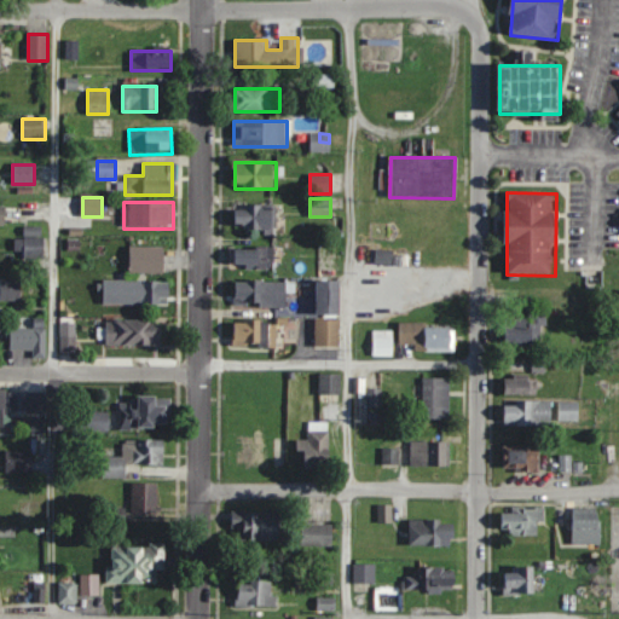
[(275,204),(235,203),(233,229),(275,230),(275,204)]
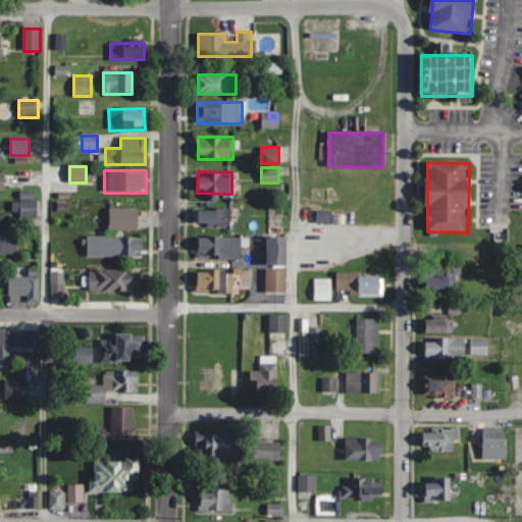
[(20,191),(20,217),(38,217),(38,191),(20,191)]
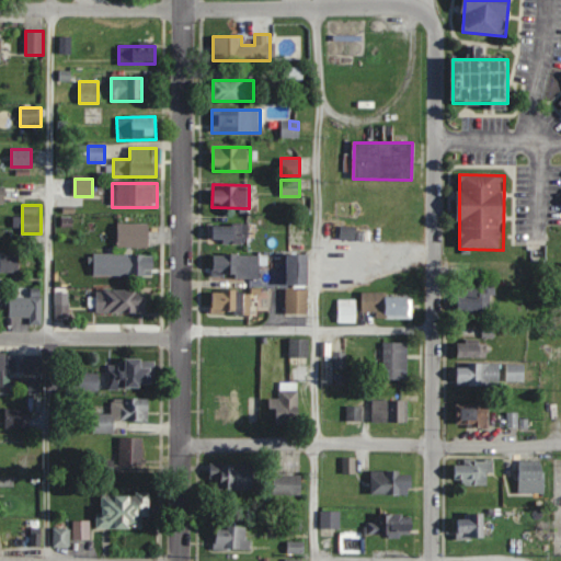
[(149,248),(149,224),(118,224),(118,248),(149,248)]
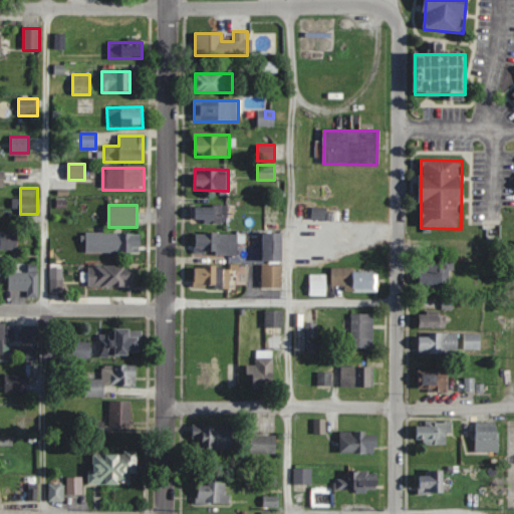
[(227,205),(194,205),(194,223),(227,223),(227,205)]
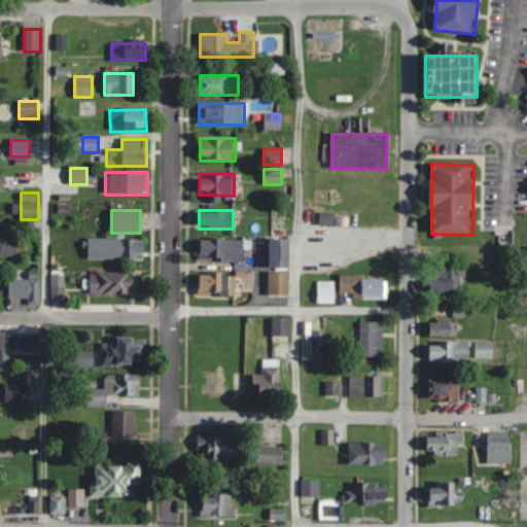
[(331,223),(331,215),(321,215),(321,224),(331,223)]
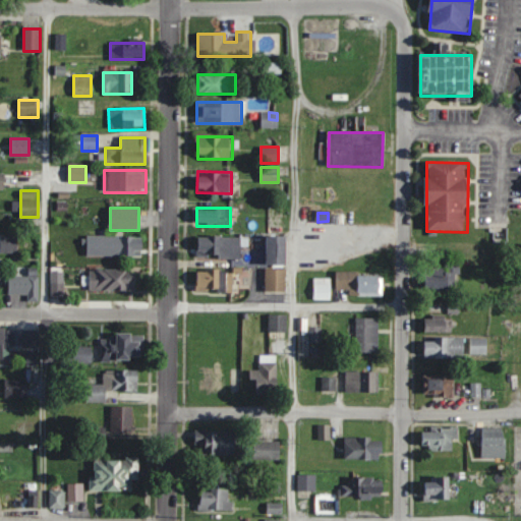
[(0,251),(17,252),(17,235),(0,235),(0,251)]
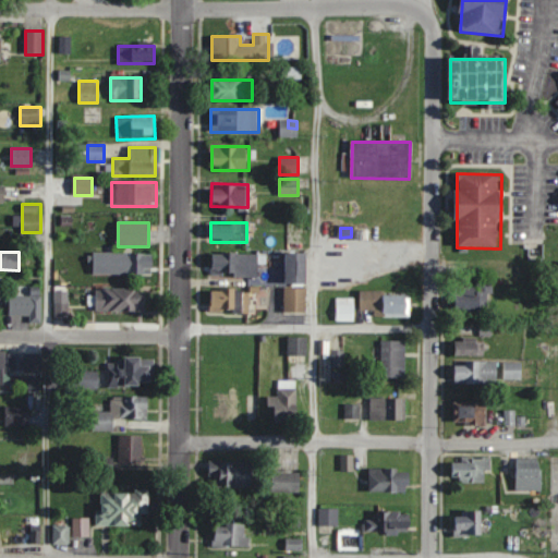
[(258,253),(211,253),(211,277),(258,277),(258,253)]
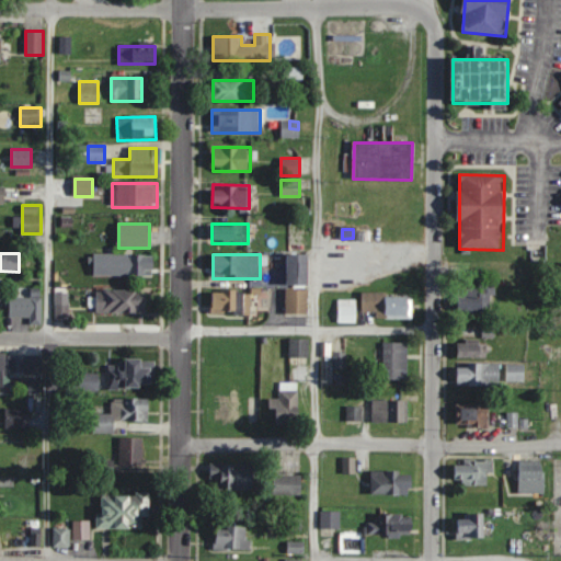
[(287,254),(287,285),(308,285),(308,254),(287,254)]
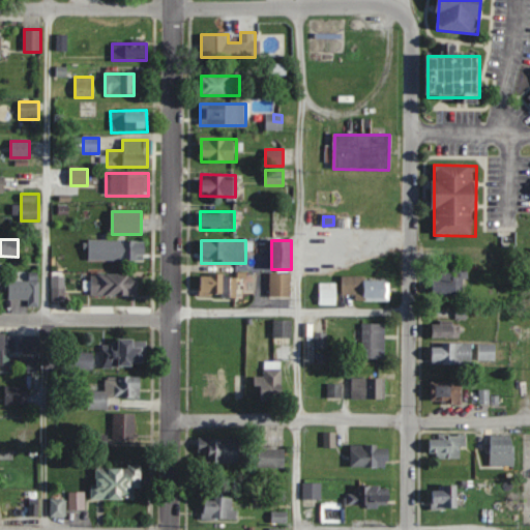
[(115,261),(145,261),(145,241),(115,241),(115,261)]
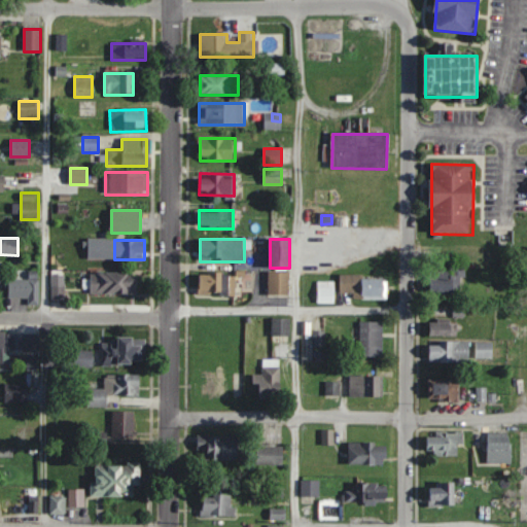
[(431,293),(463,294),(464,261),(450,261),(450,275),(431,275),(431,293)]
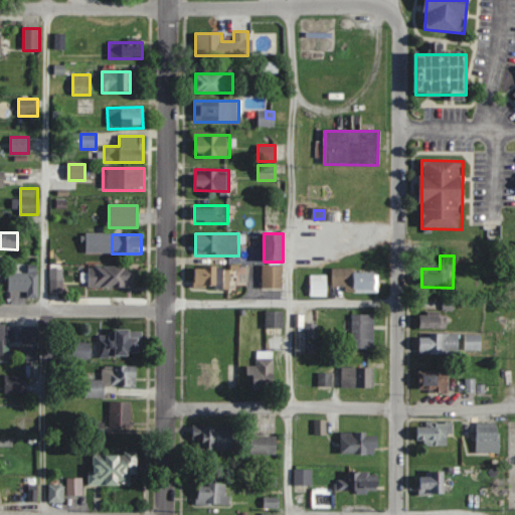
[(283,289),(283,266),(262,266),(262,289),(283,289)]
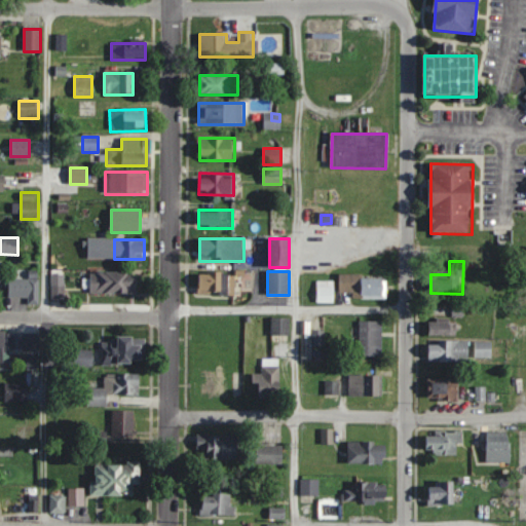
[(198,295),(233,295),(233,272),(198,272),(198,295)]
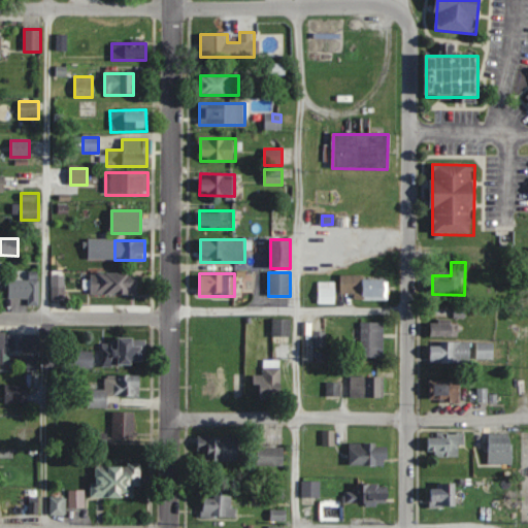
[(139,296),(139,274),(90,274),(90,296),(139,296)]
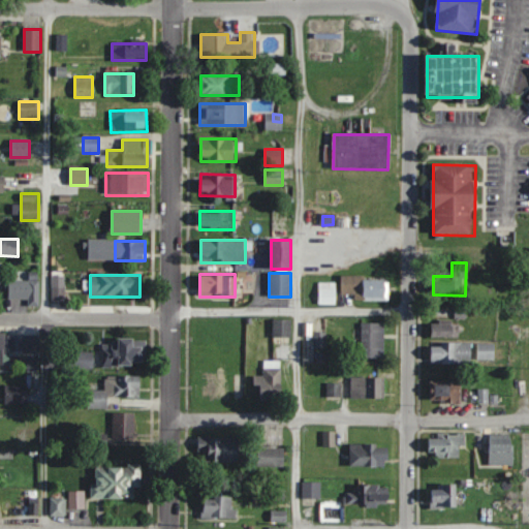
[(363,302),(390,302),(390,278),(341,278),(341,296),(363,296),(363,302)]
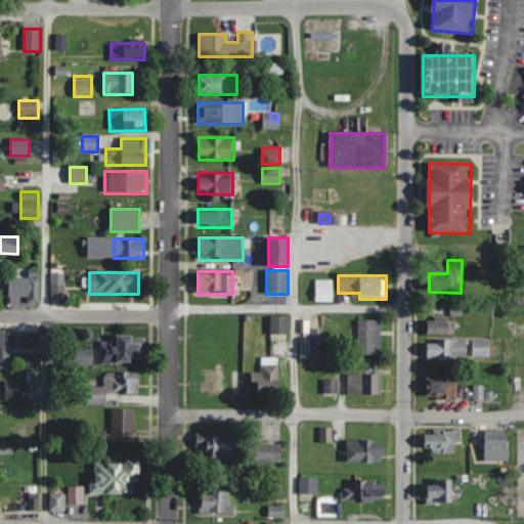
[(39,277),(9,277),(9,296),(28,296),(28,303),(39,303),(39,277)]
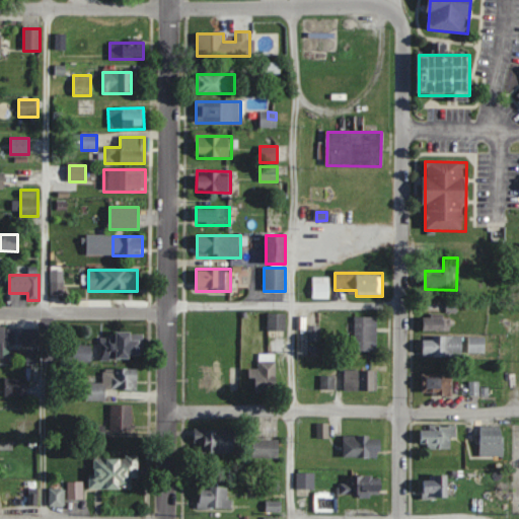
[(329,278),(313,278),(313,298),(329,298),(329,278)]
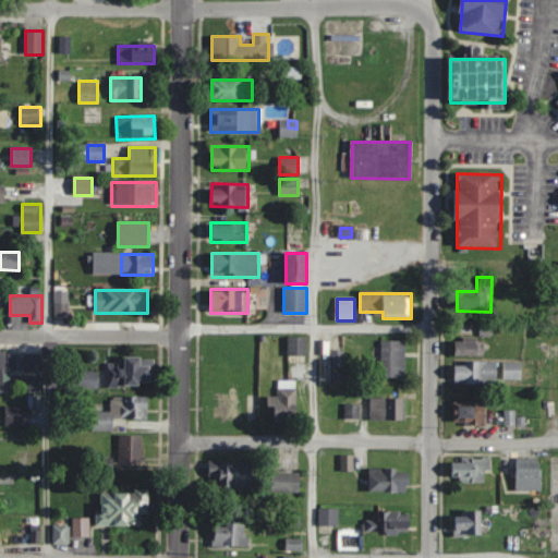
[(289,356),(306,356),(306,338),(289,338),(289,356)]
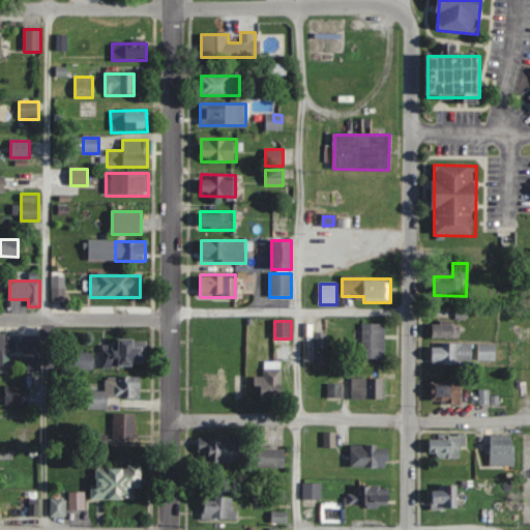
[(385,323),(362,323),(362,357),(385,357),(385,323)]
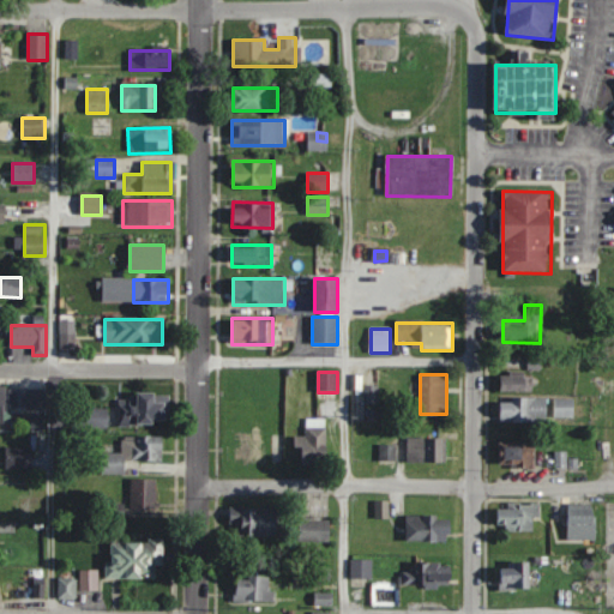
[(501,392),(533,392),(533,374),(501,374),(501,392)]
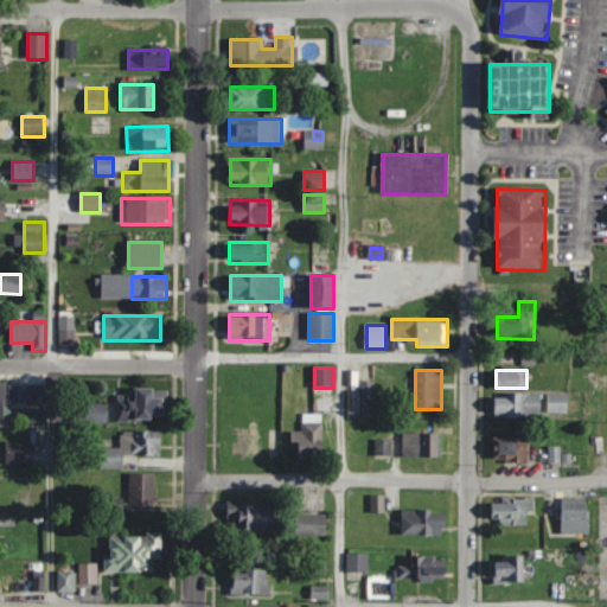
[(375,381),(350,381),(350,398),(375,398),(375,381)]
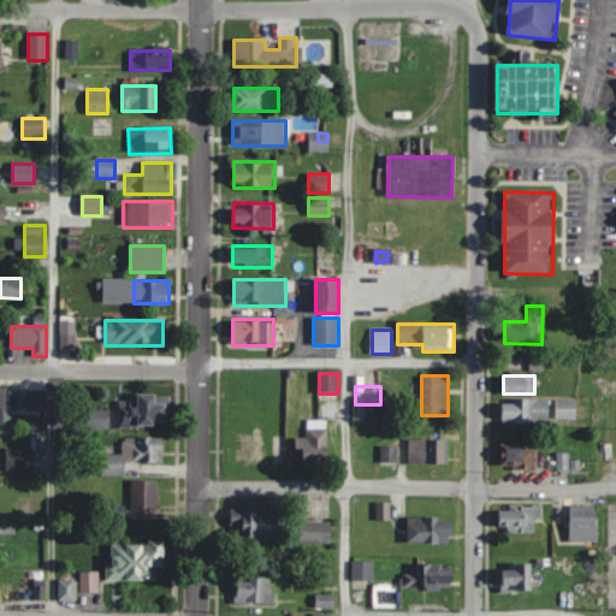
[(30,410),(30,390),(10,390),(10,410),(30,410)]
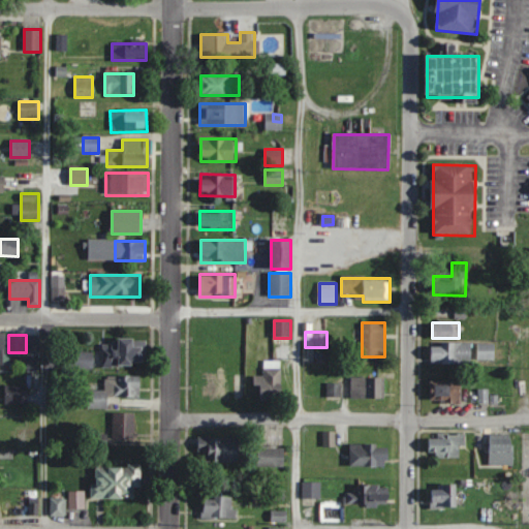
[(137,340),(101,340),(101,366),(144,366),(144,346),(137,346),(137,340)]
